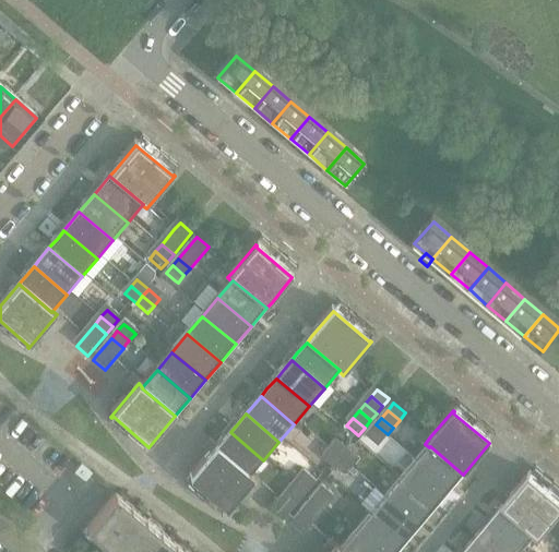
[(388,434),(376,424),(369,432),(381,442),(384,439),(388,434)]
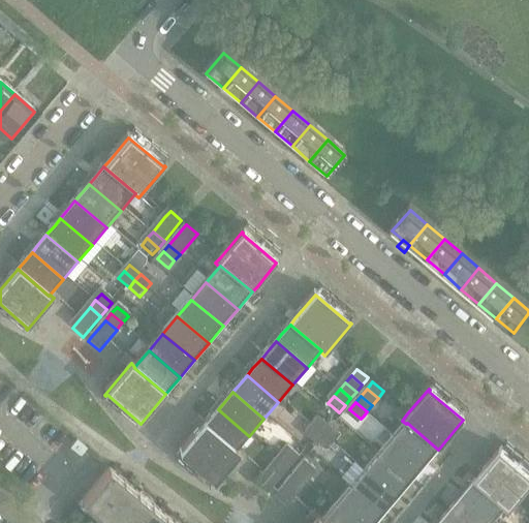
[(218,409),(212,417),(204,426),(236,453),(236,452),(249,436),(218,409)]
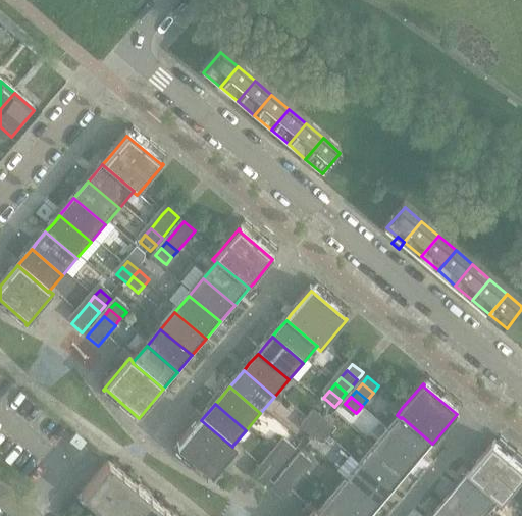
[(356,413),(345,404),(340,410),(348,417),(350,419),(356,413)]
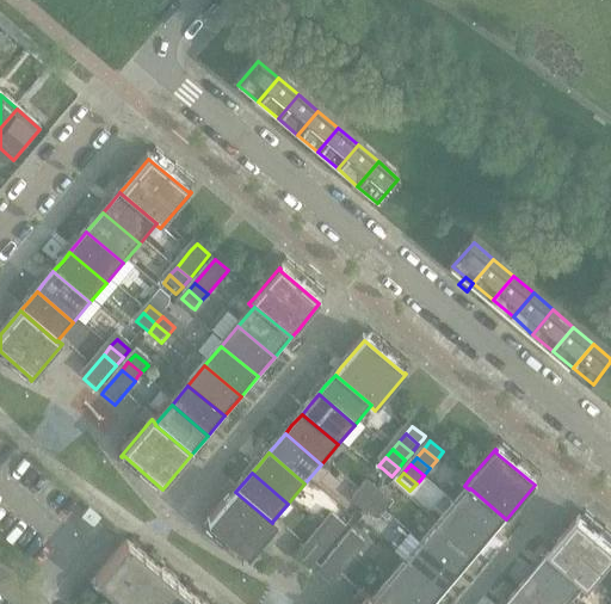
[(377,498),(365,487),(358,495),(371,506),(377,498)]
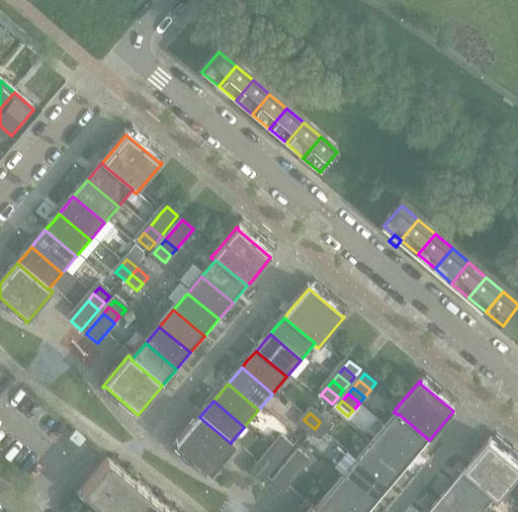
[(399,414),(398,415),(384,430),(415,456),(429,440),(399,414)]
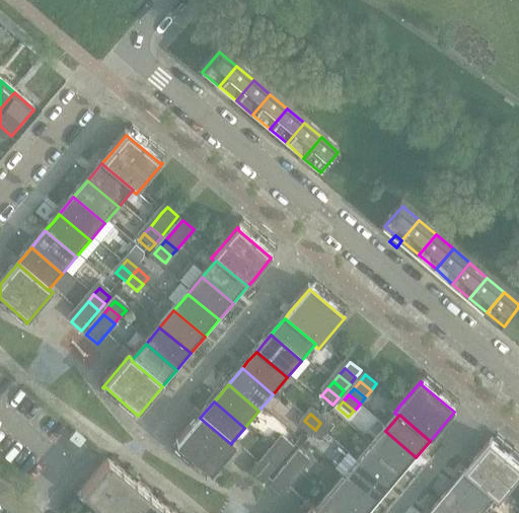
[(177,445),(175,447),(210,475),(209,477),(210,478),(235,447),(231,443),(231,444),(200,418),(177,445)]
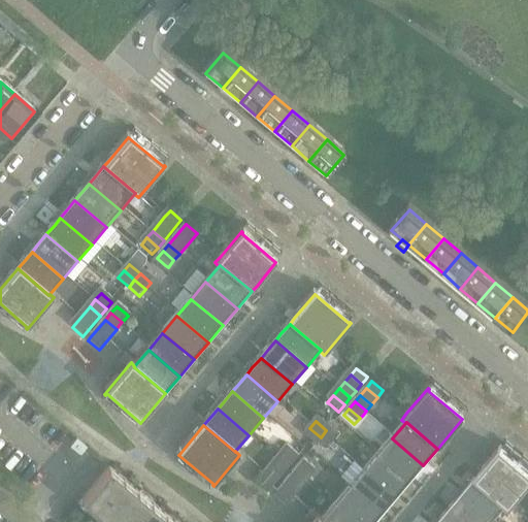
[(321,437),(309,428),(304,434),(316,444),(321,437)]
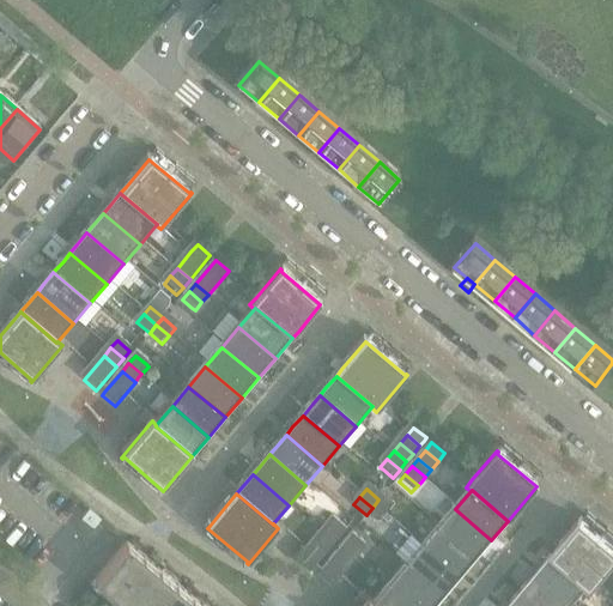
[(392,510),(378,500),(372,508),(384,517),(392,510)]
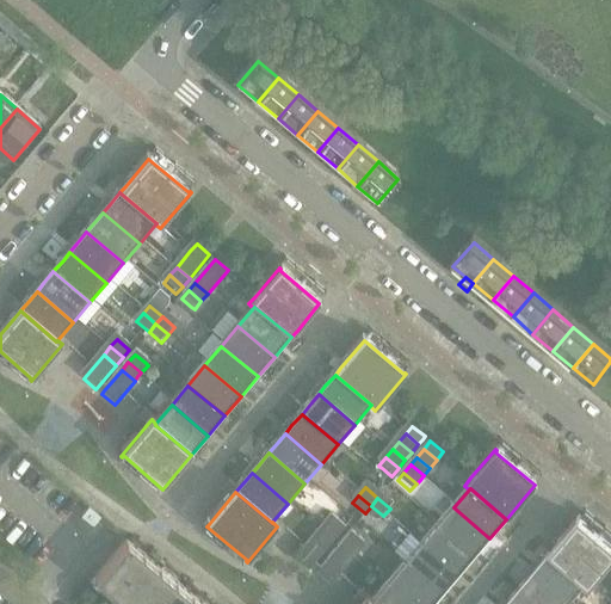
[(383,516),(371,506),(365,513),(377,524),(383,516)]
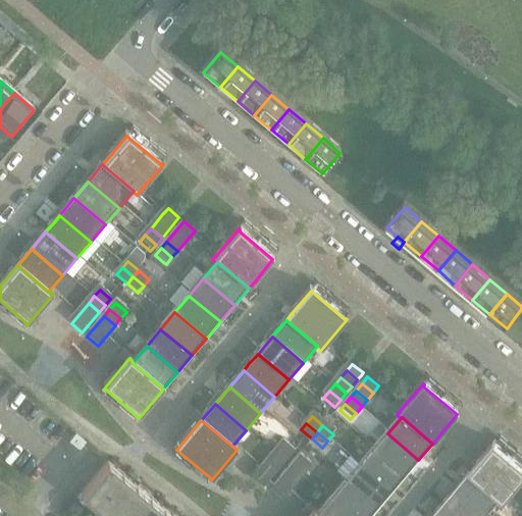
[(418,460),(387,433),(373,451),(404,477),(418,460)]
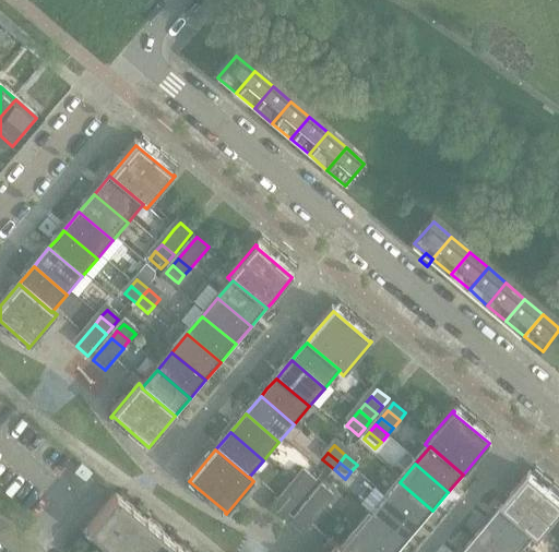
[(85,486),(91,478),(81,470),(75,478),(85,486)]
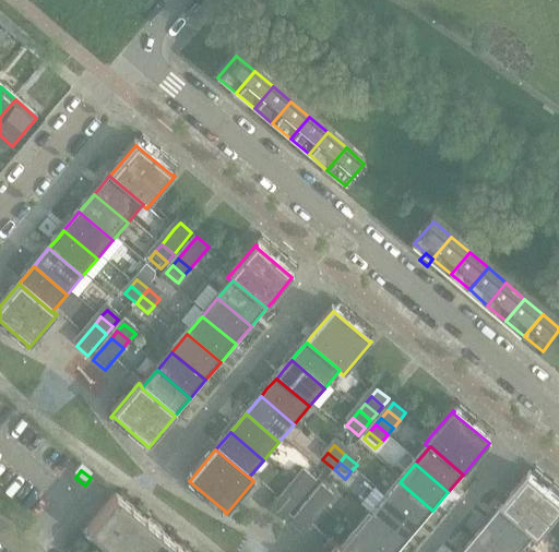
[(309,493),(316,486),(307,478),(304,476),(298,482),(309,493)]
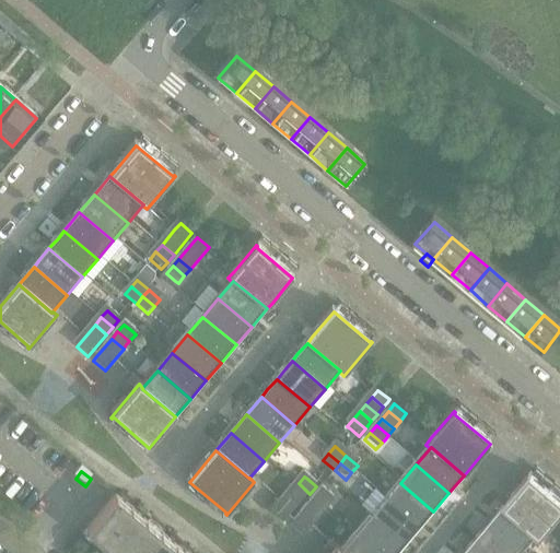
[(559,503),(531,479),(510,503),(504,509),(537,538),(541,542),(559,519),(559,503)]
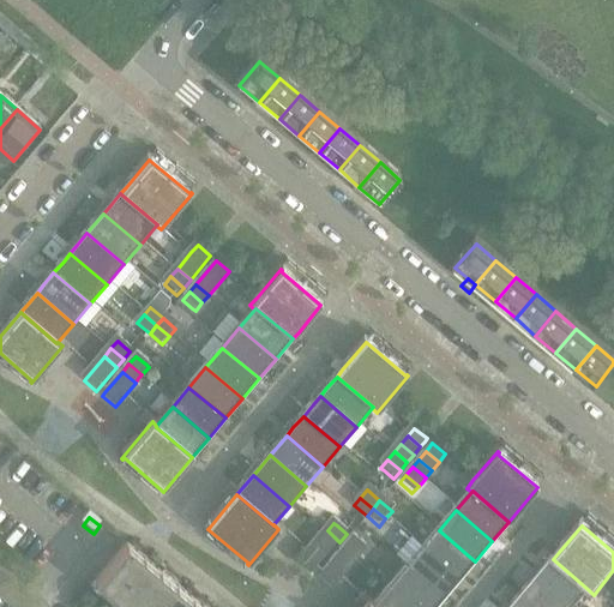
[(339,542),(327,530),(324,535),(320,539),(333,550),(339,542)]
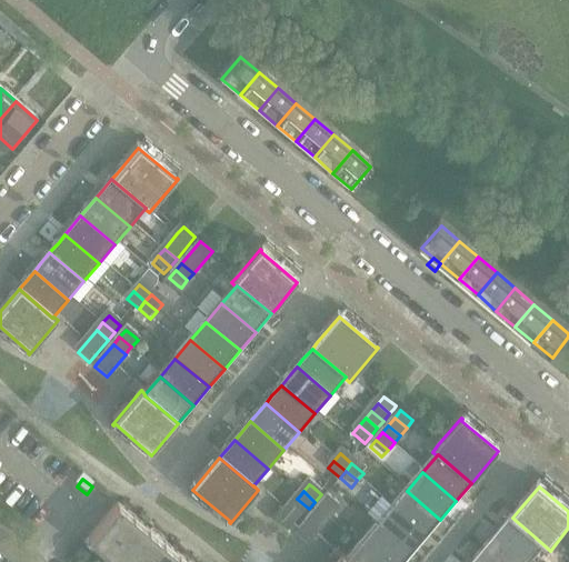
[(440,520),(407,491),(391,509),(425,538),(440,520)]
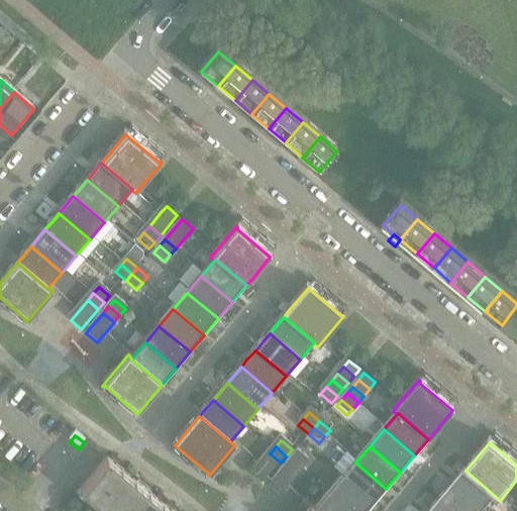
[(270,453),(265,461),(275,470),(281,463),(270,453)]
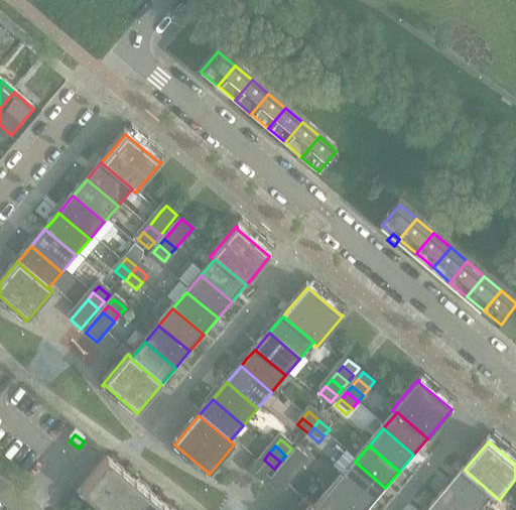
[(306,462),(304,460),(296,453),(290,459),(301,468),(306,462)]
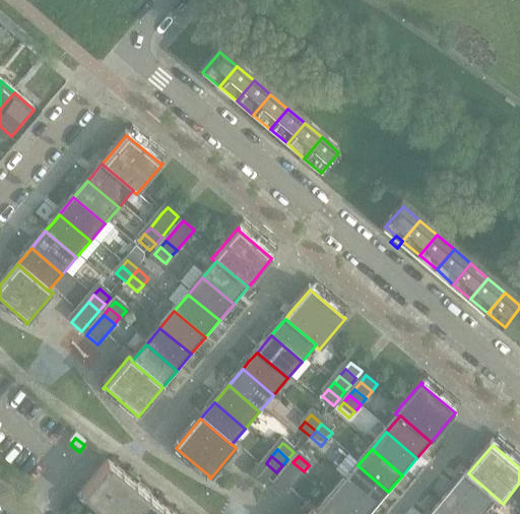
[(304,471),(293,462),(286,469),(298,478),(301,475),(304,471)]
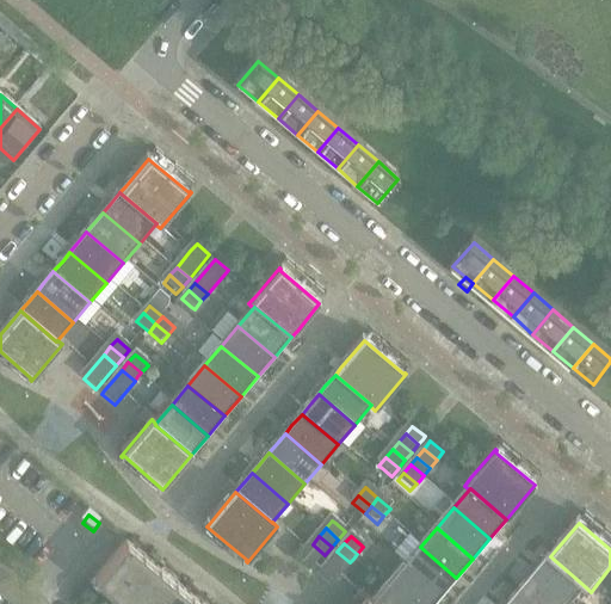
[(325,555),(313,544),(306,552),(319,562),(325,555)]
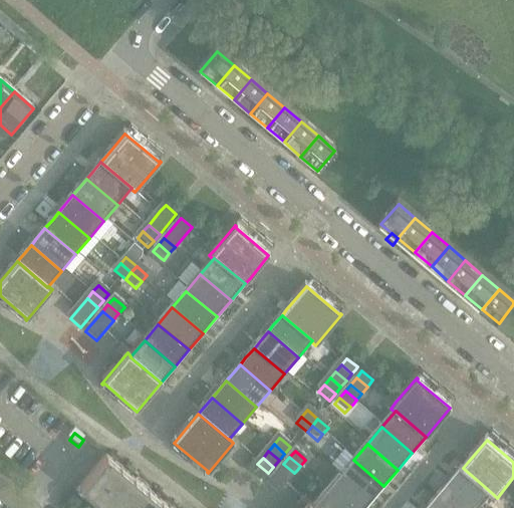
[(120,472),(106,460),(76,495),(77,496),(78,495),(91,506),(120,472)]
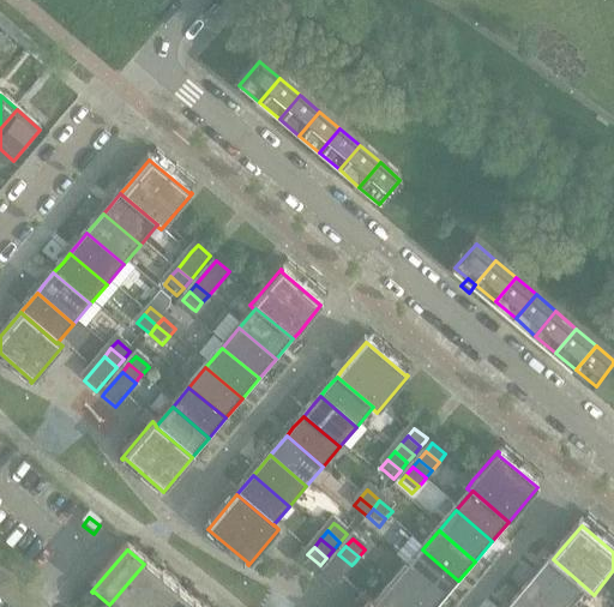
[(458,581),(422,550),(405,570),(443,601),(458,581)]
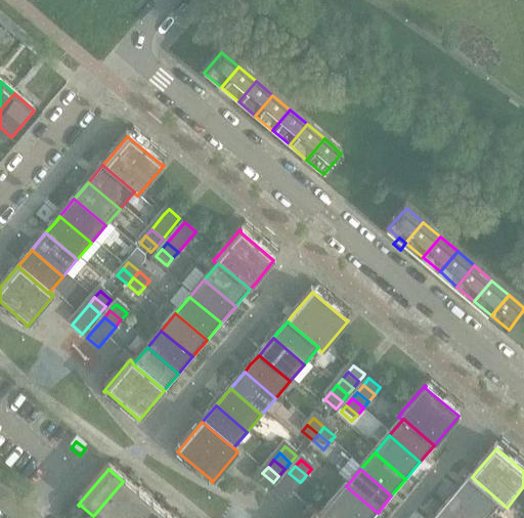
[(273,482),(262,473),(261,474),(256,480),(267,489),(269,486),(273,482)]
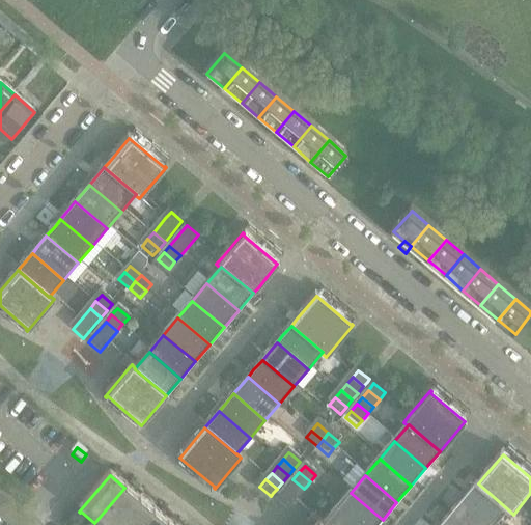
[(292,479),(287,487),(298,496),(304,489),(292,479)]
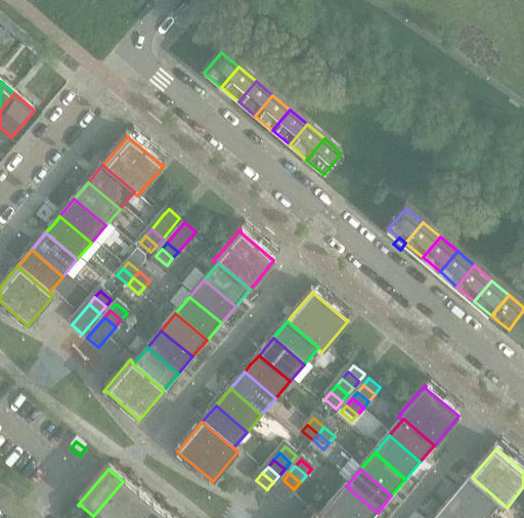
[(472,477),(464,486),(457,493),(485,517),(491,517),(503,504),(472,477)]
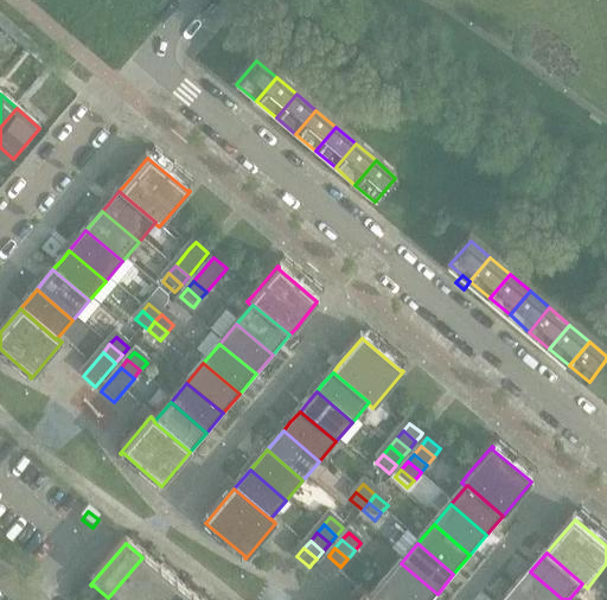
[(340,567),(328,556),(321,563),(334,574),(340,567)]
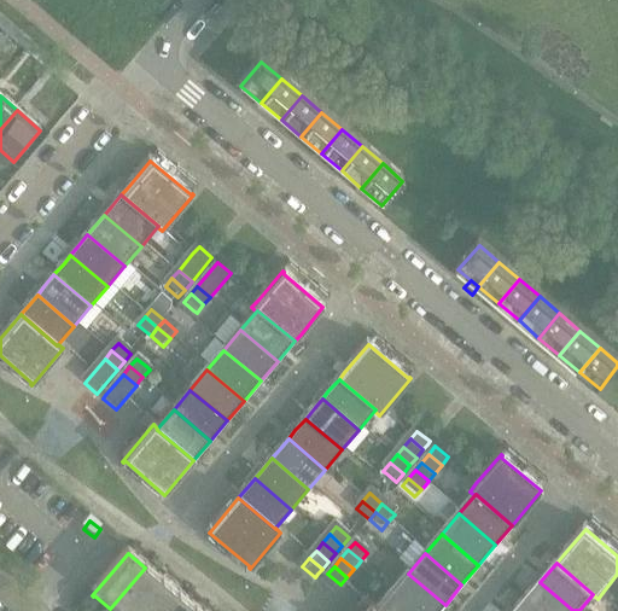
[(136,610),(162,581),(149,570),(145,568),(110,609),(111,610),(136,610)]
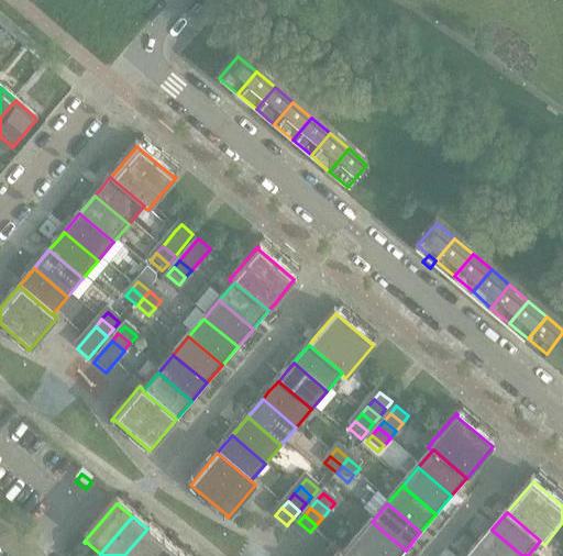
[(310,532),(298,522),(295,526),(293,530),(304,540),(309,533),(310,532)]
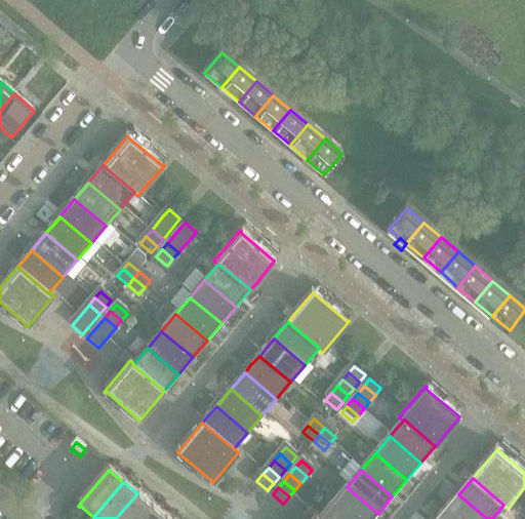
[(374,518),(378,514),(347,487),(332,504),(350,518),(374,518)]
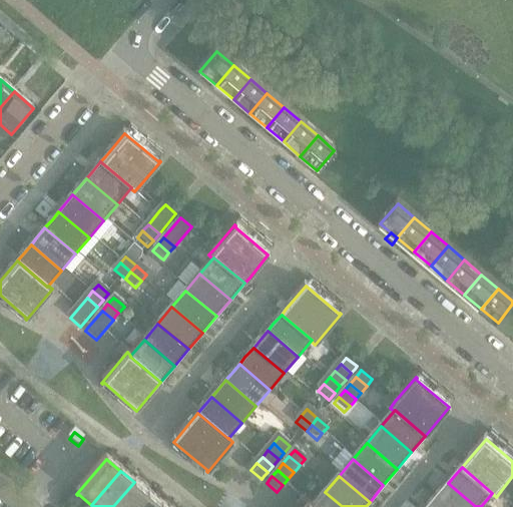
[(137,506),(148,494),(134,482),(113,506),(137,506)]
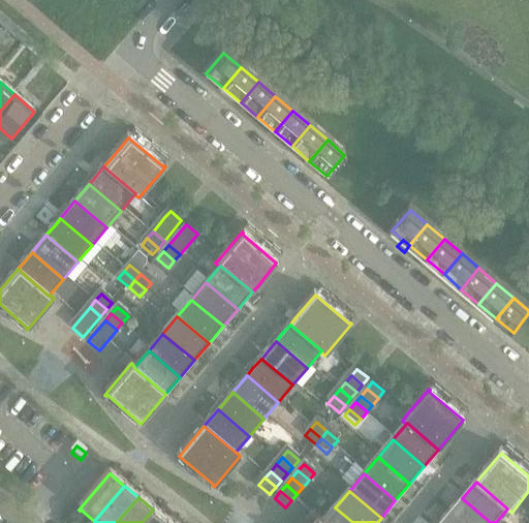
[(462,498),(456,505),(447,516),(455,522),(490,522),(462,498)]
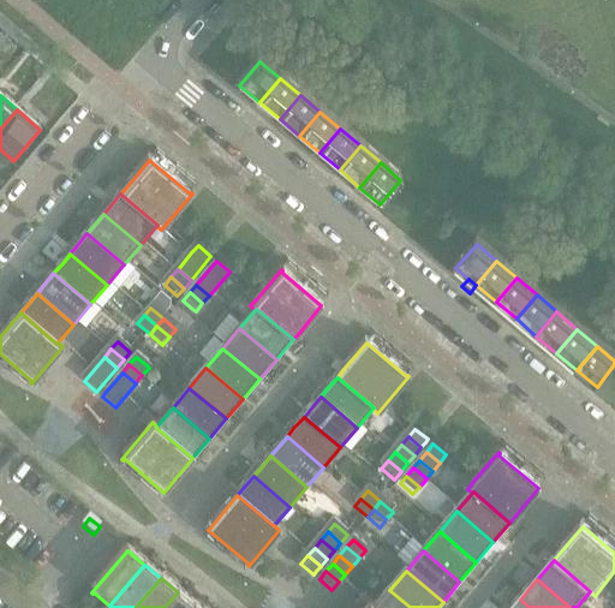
[(410,607),(389,590),(376,607),(410,607)]
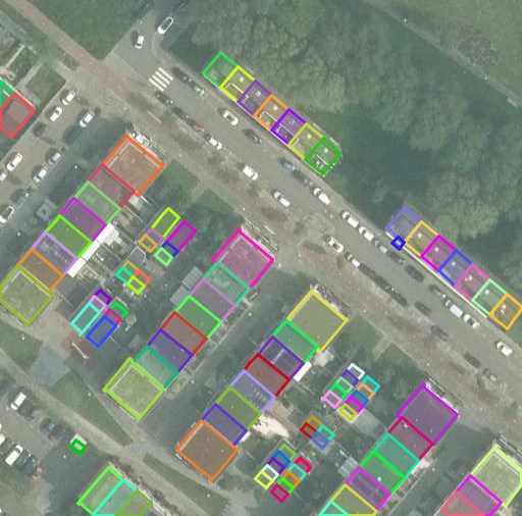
[(165,515),(153,505),(151,503),(140,515),(165,515)]
